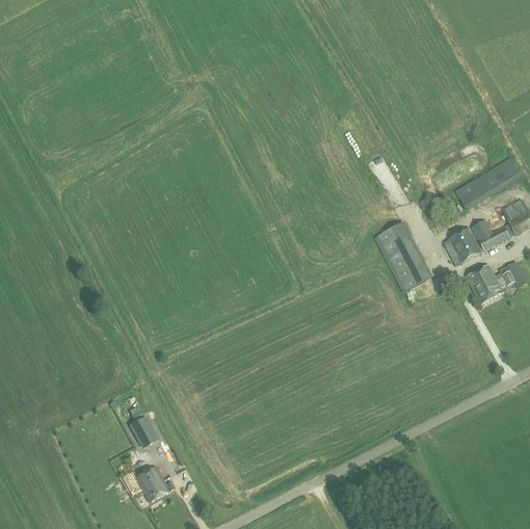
[(465,150),(453,157),(459,168),(472,162),(465,150)]
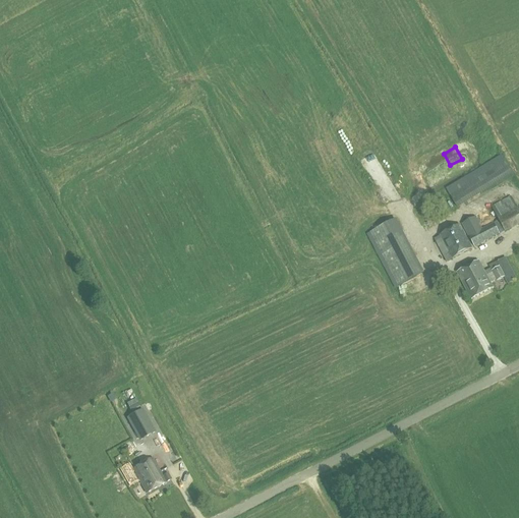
[(358,158),(367,175),(381,168),(371,151),(358,158)]
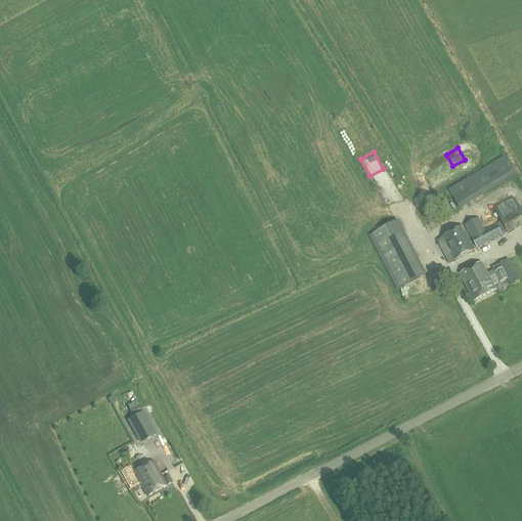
[(514,173),(507,162),(452,194),(460,206),(514,173)]
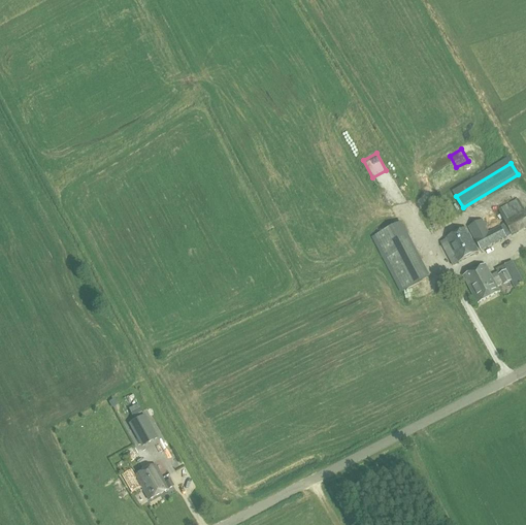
[(481,217),(466,225),(479,249),(510,233),(525,225),(525,215),(516,196),(496,206),(503,221),(487,230),(481,217)]
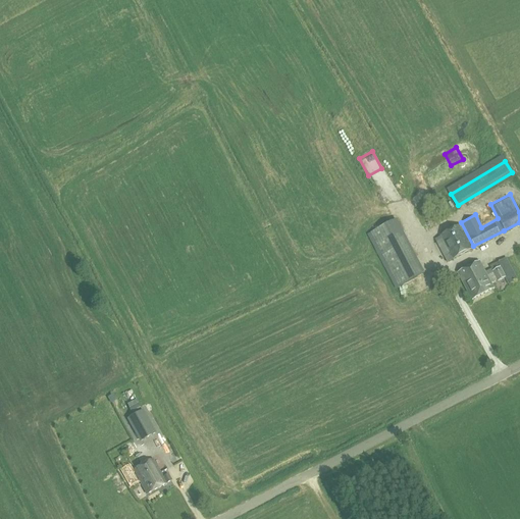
[(394,221),(368,235),(396,288),(421,274),(394,221)]
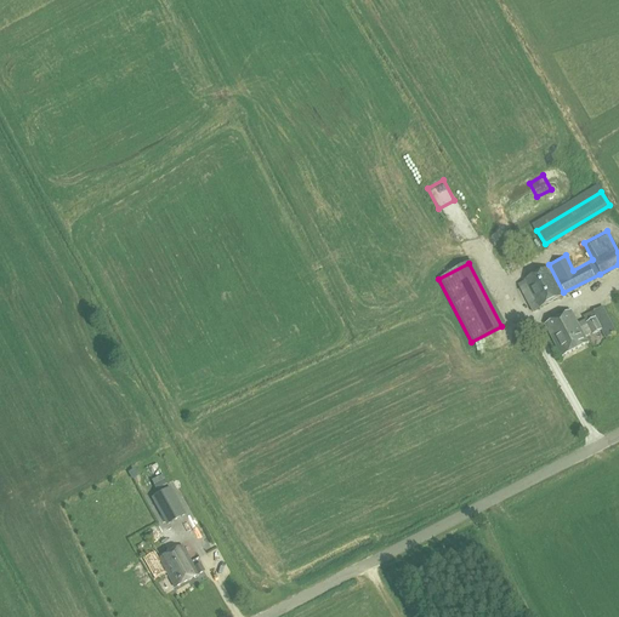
[(522,278),(537,306),(538,306),(562,293),(546,264),(522,278)]
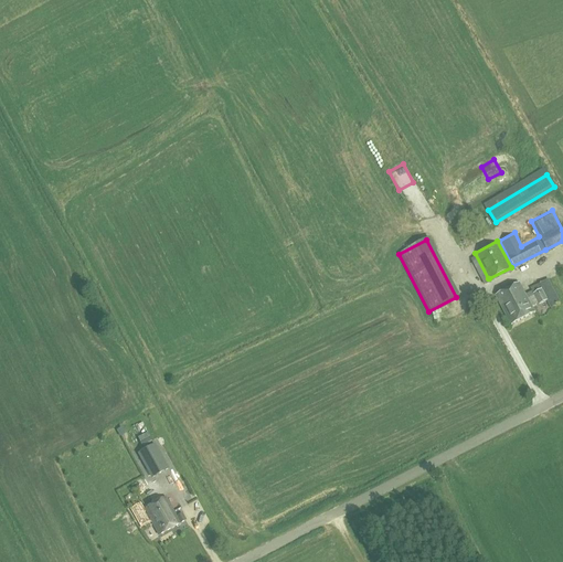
[(488,278),(475,253),(468,256),(481,282),(488,278)]
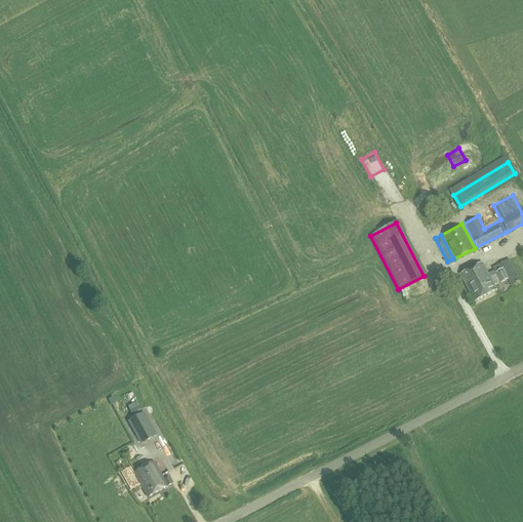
[(497,280),(498,280),(516,271),(508,257),(490,267),(492,269),(486,271),(481,261),(458,272),(473,299),(495,287),(492,282),(497,280)]
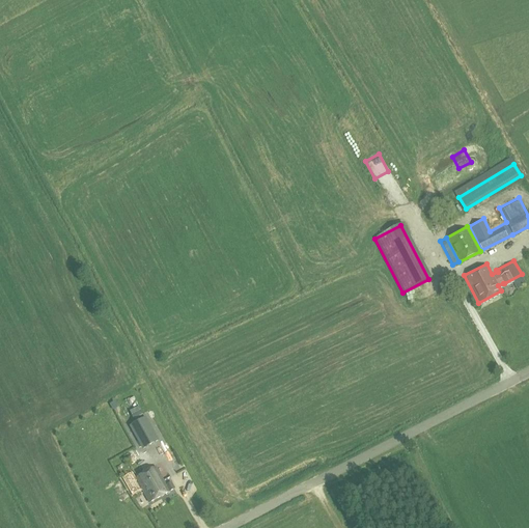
[(136,413),(133,405),(127,408),(128,410),(129,410),(132,415),(136,413)]
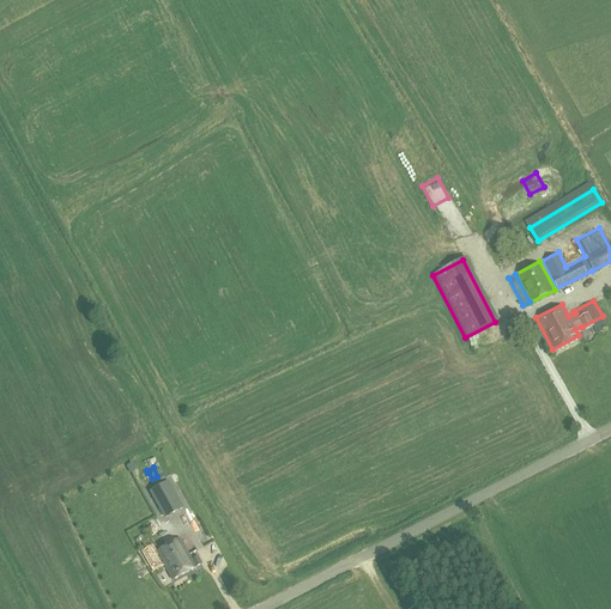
[(163,515),(180,505),(165,479),(147,488),(163,515)]
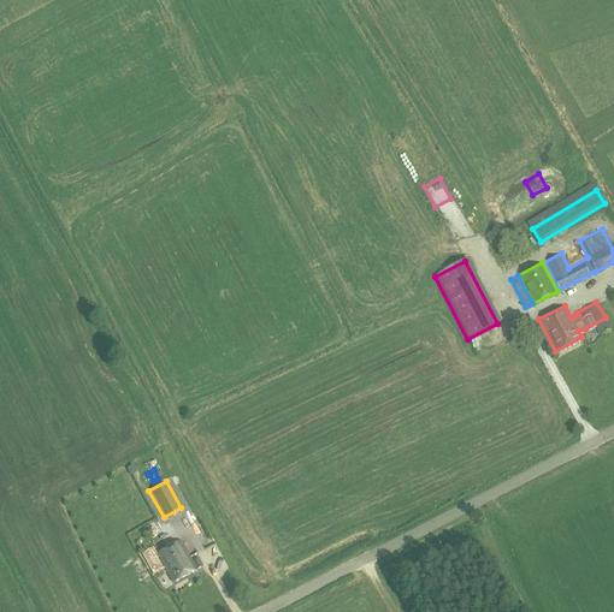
[(200,563),(196,558),(190,560),(178,539),(154,552),(171,580),(200,563)]
